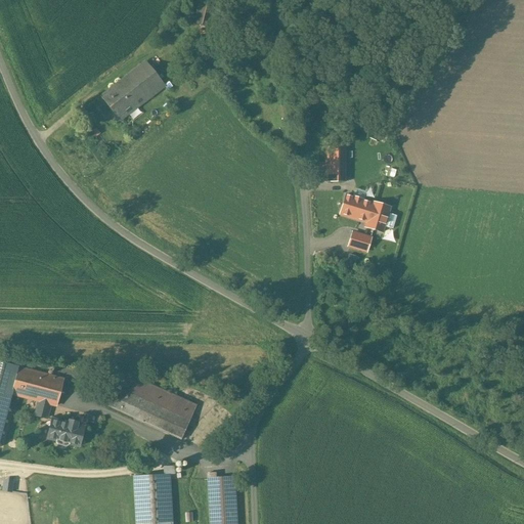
[(221,6),(198,0),(191,0),(186,22),(215,29),(221,6)]
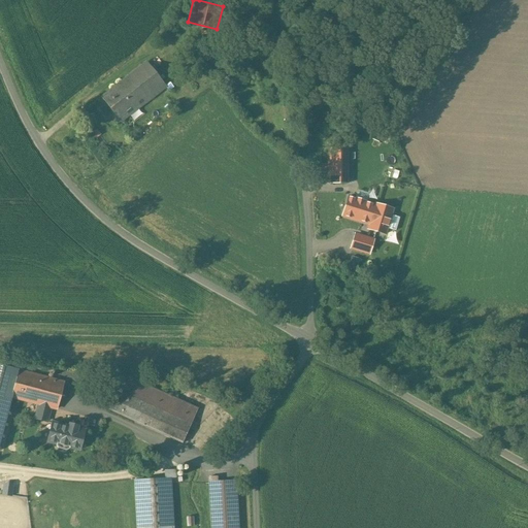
[(165,87),(146,63),(129,76),(147,100),(165,87)]
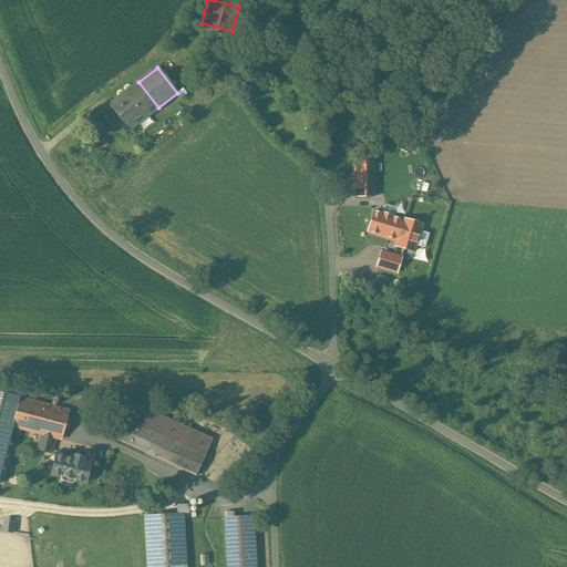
[(138,82),(111,103),(109,105),(129,131),(131,130),(131,129),(158,107),(138,82)]
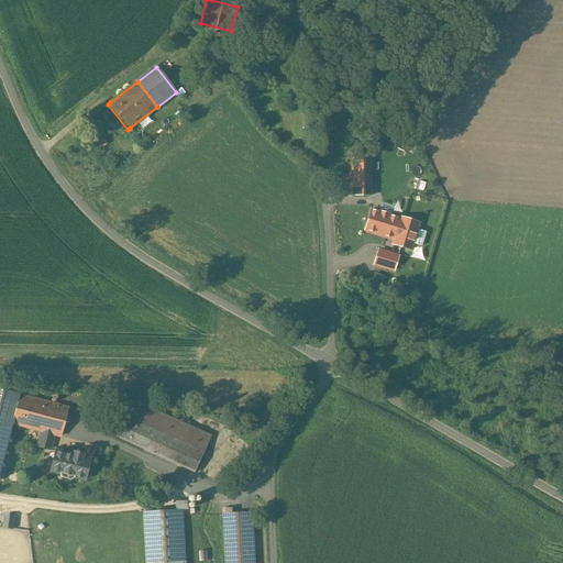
[(414,139),(407,134),(399,150),(406,153),(414,139)]
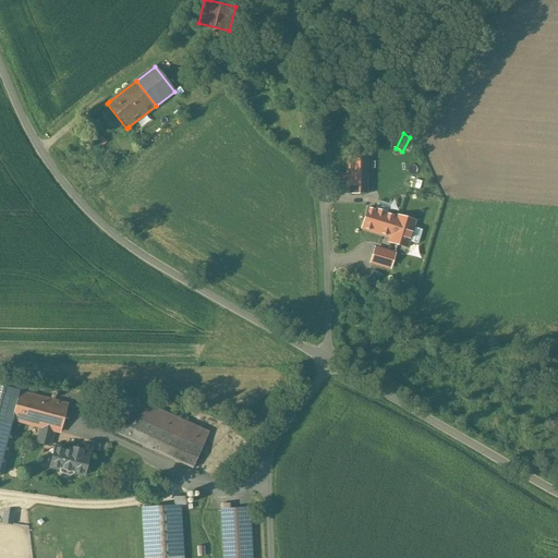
[(352,157),(347,157),(347,194),(366,194),(366,157),(352,157)]
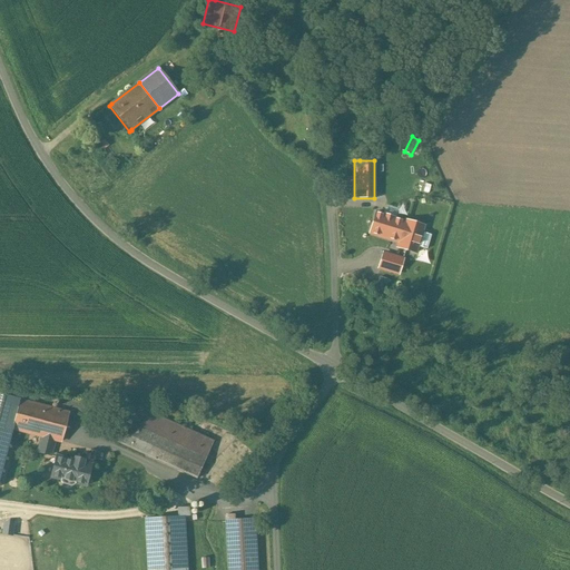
[(405,223),(375,213),(370,233),(400,242),(397,247),(415,253),(423,227),(405,222),(405,223)]
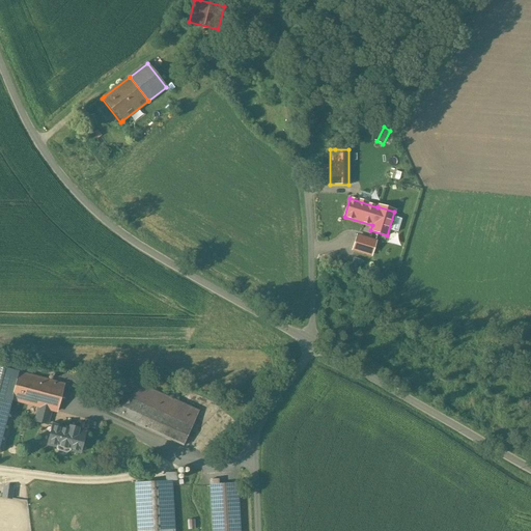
[(375,242),(358,236),(353,249),(371,255),(375,242)]
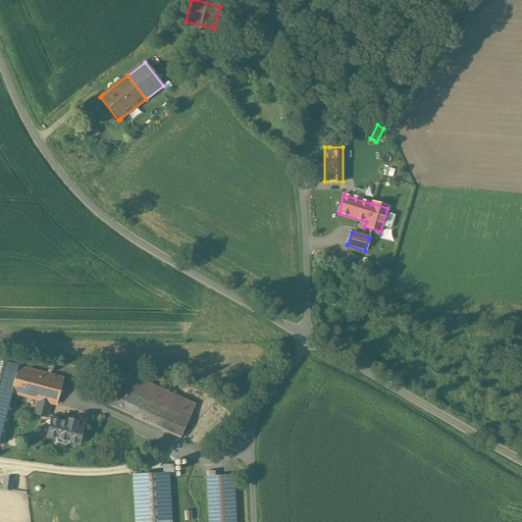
[(408,249),(402,248),(399,259),(404,261),(408,249)]
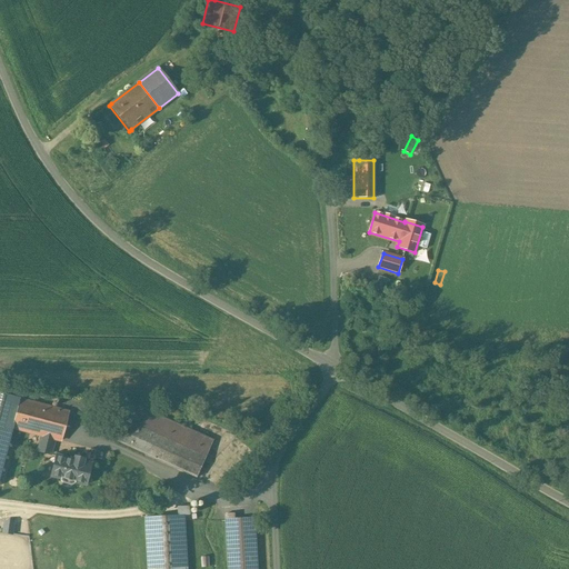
[(0,393),(0,471),(11,428),(19,399),(0,393)]
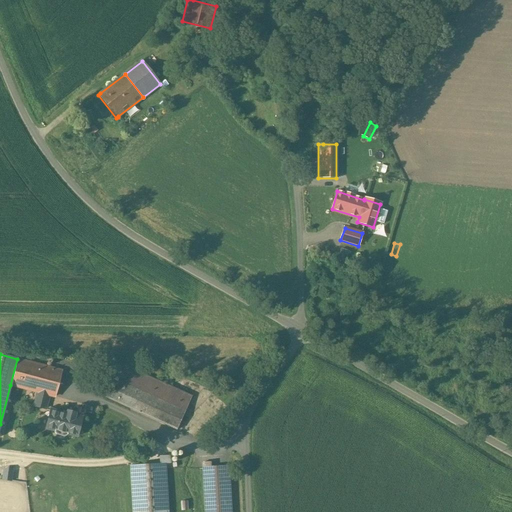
[(61,371),(17,359),(10,385),(37,392),(48,395),(54,397),(61,371)]
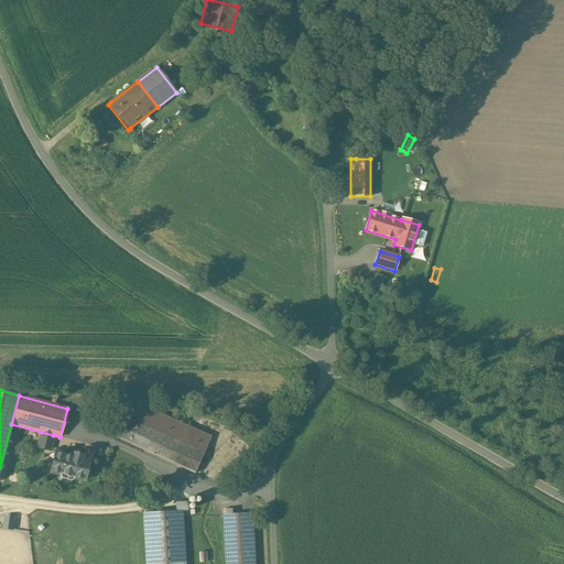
[(210,437),(129,400),(112,437),(123,442),(137,411),(156,420),(152,430),(203,454),(210,437)]
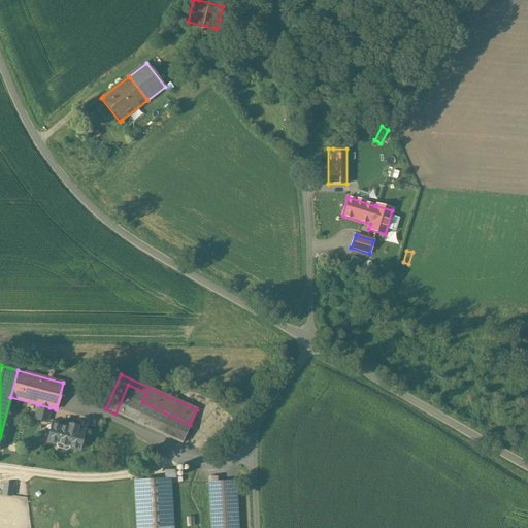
[(146,393),(128,385),(116,414),(134,422),(142,402),(146,393)]
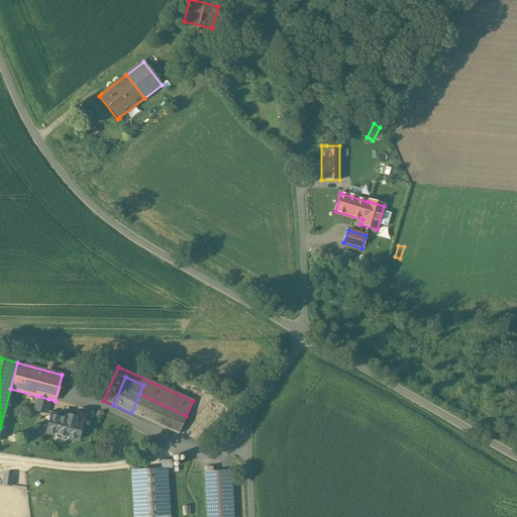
[(186,416),(139,394),(131,413),(178,434),(186,416)]
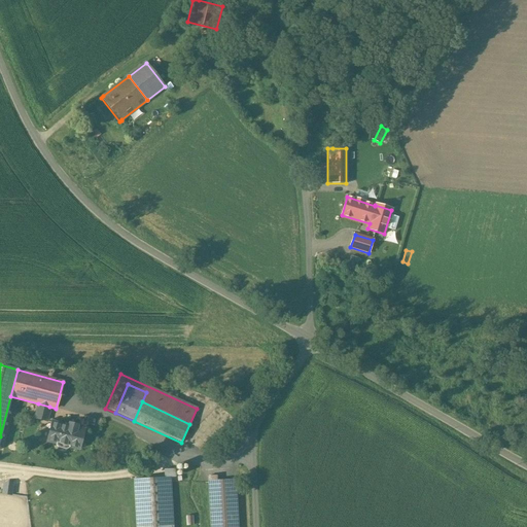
[(49,407),(38,403),(35,418),(46,421),(49,407)]
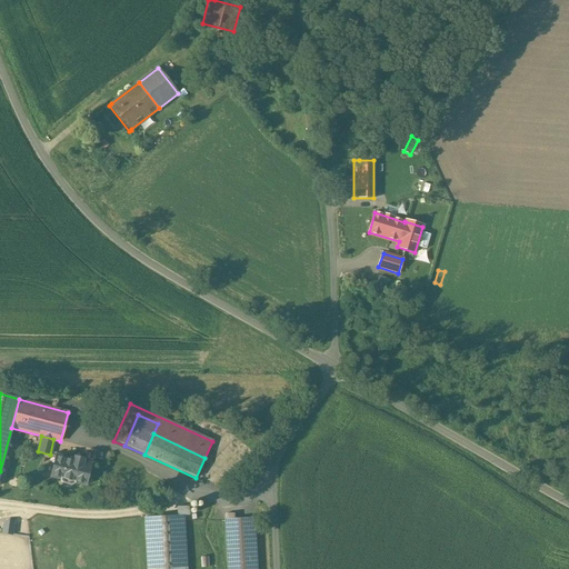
[(73,461),(65,459),(57,457),(56,456),(50,477),(51,477),(60,479),(59,480),(61,483),(71,486),(75,485),(75,482),(83,485),(85,486),(90,465),(89,465),(82,463),(83,459),(82,459),(76,458),(75,457),(73,461)]
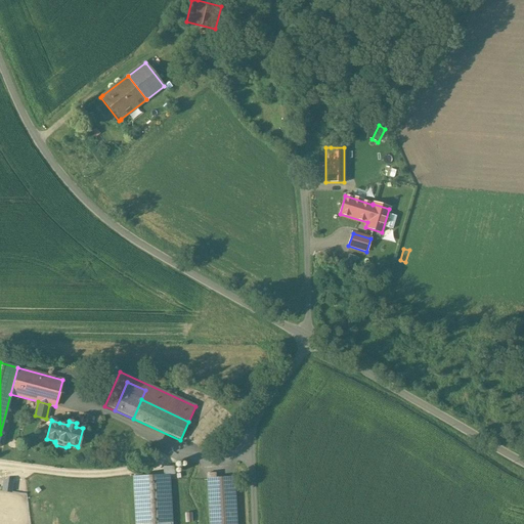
[(164,475),(135,476),(137,523),(170,523),(168,479),(168,475),(174,475),(174,467),(163,467),(164,475)]
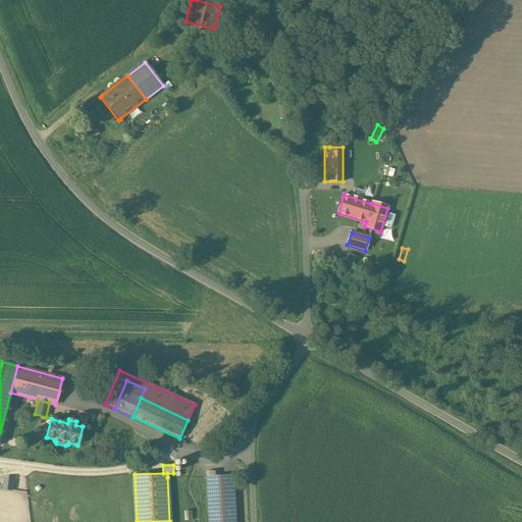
[(235,521),(231,475),(215,476),(215,471),(208,472),(208,479),(210,521),(235,521)]
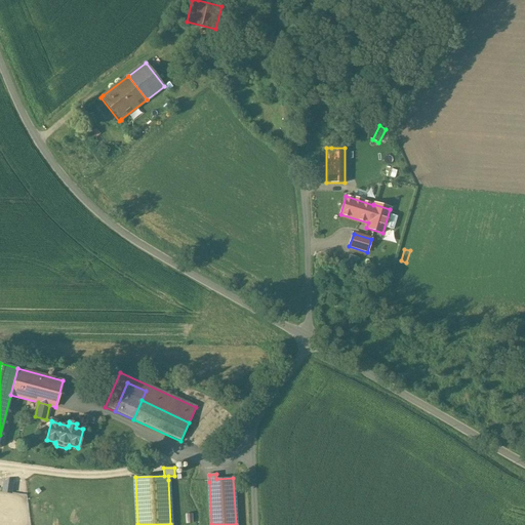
[(3,480),(2,492),(10,493),(11,481),(3,480)]
